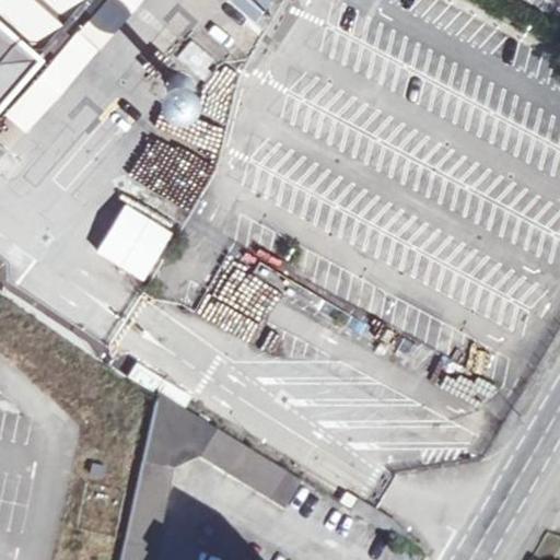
[(0,0),(0,104),(45,55),(44,53),(88,0),(0,0)]
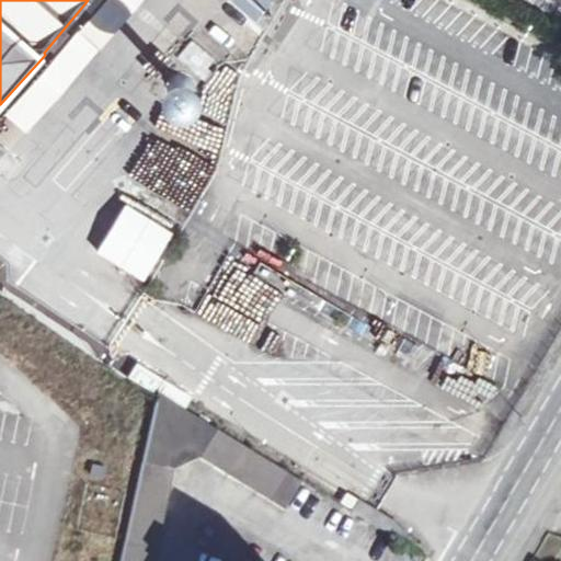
[(258,0),(231,0),(254,18),(264,6),(258,0)]
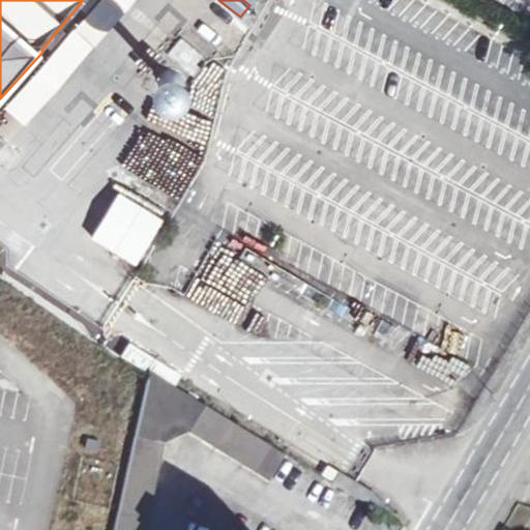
[(182,36),(168,53),(194,75),(204,62),(200,59),(204,54),(182,36)]
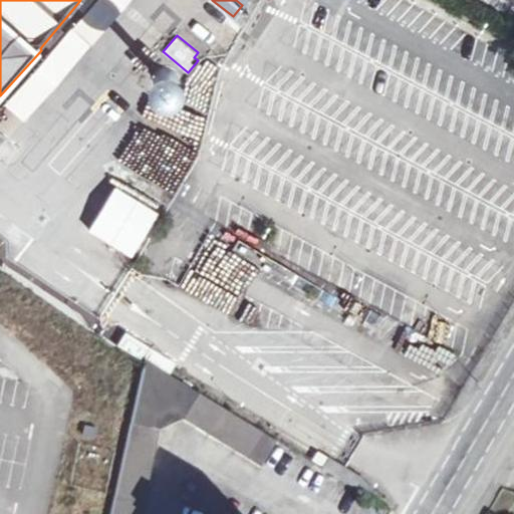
[(89,235),(137,258),(160,210),(112,187),(89,235)]
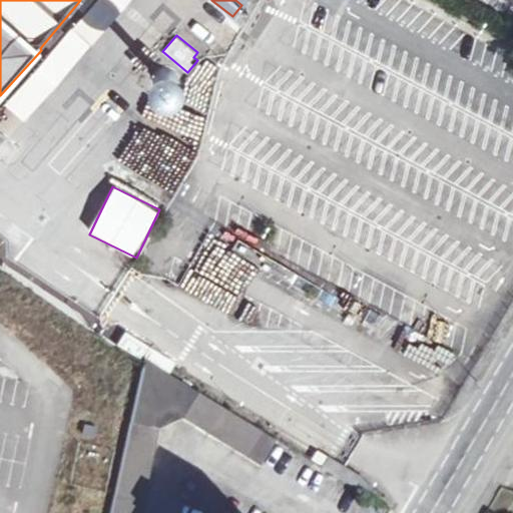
[(275,441),(141,362),(141,364),(108,512),(140,512),(159,429),(182,418),(261,465),(275,441)]
